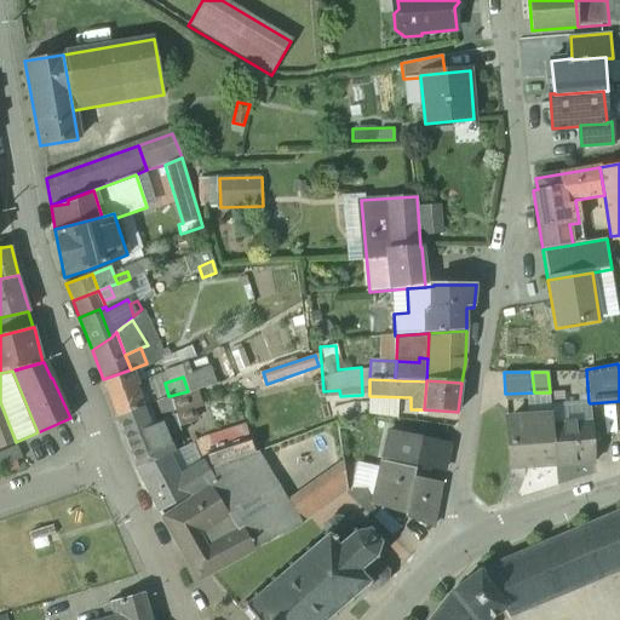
[(136,384),(109,395),(116,417),(139,407),(143,406),(136,384)]
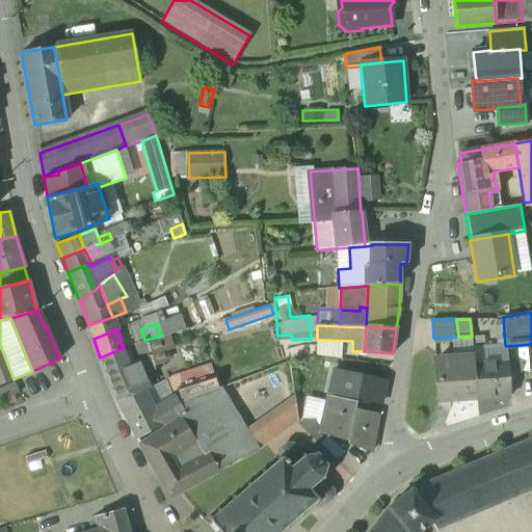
[(169,334),(145,340),(151,357),(153,368),(169,364),(166,353),(175,351),(169,334)]
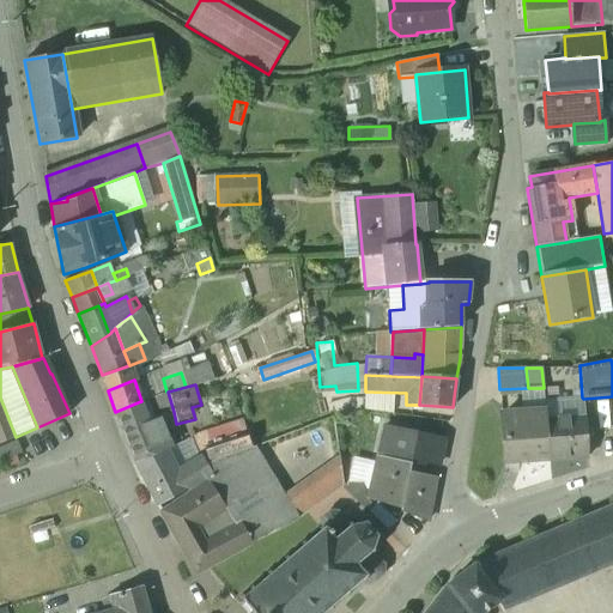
[(167,392),(151,398),(158,417),(174,412),(168,392),(167,392)]
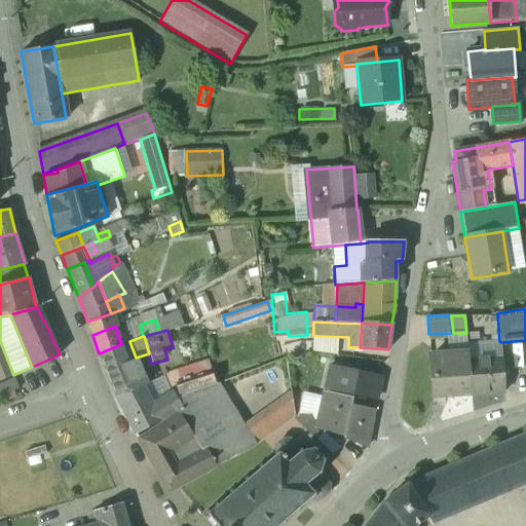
[(0,380),(13,375),(0,341),(0,380)]
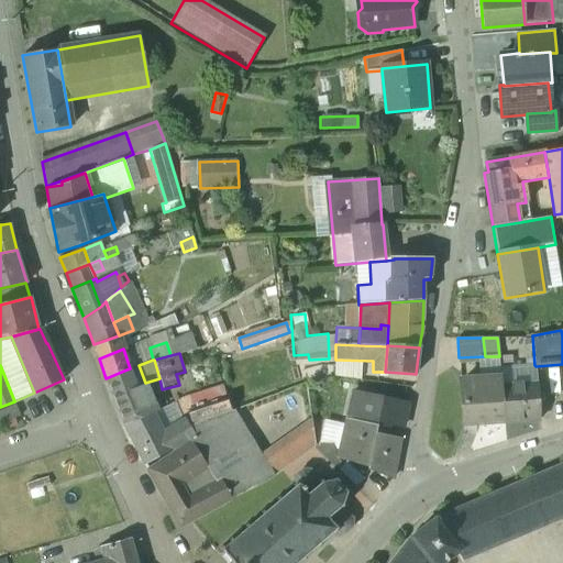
[(534,365),(500,368),(500,378),(501,384),(536,382),(536,366),(534,365)]
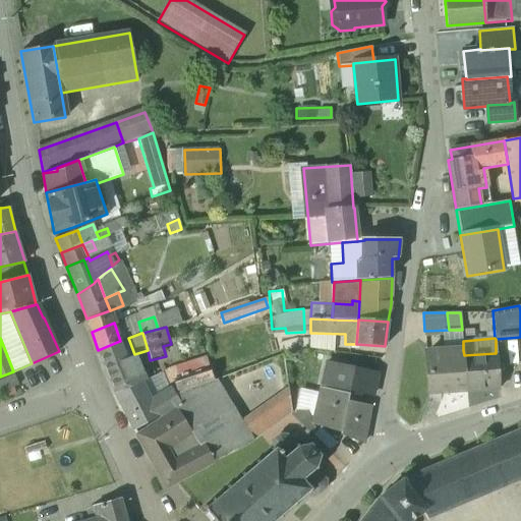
[(123,358),(117,342),(98,350),(102,363),(113,392),(134,384),(143,380),(137,366),(136,366),(132,355),(123,358)]
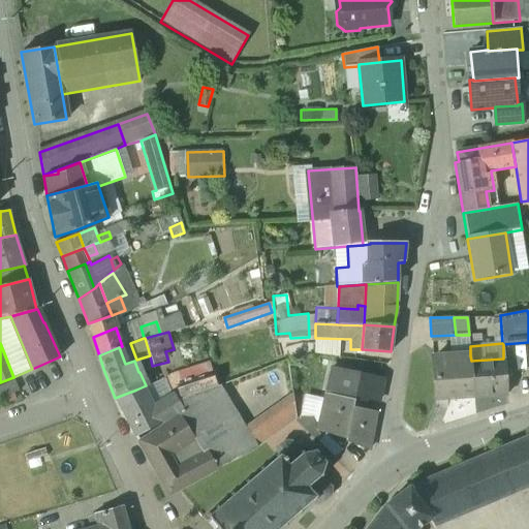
[(154,370),(152,366),(150,355),(136,360),(134,361),(138,372),(139,372),(142,374),(154,370)]
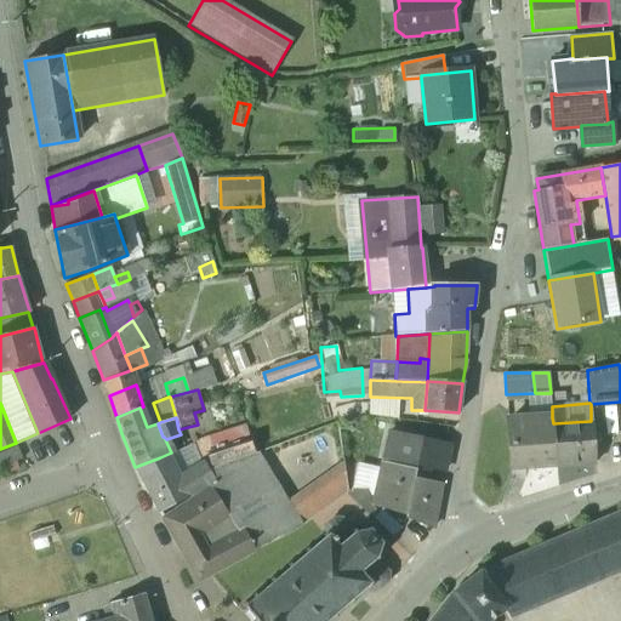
[(552,417),(508,421),(512,468),(556,465),(553,423),(552,417)]
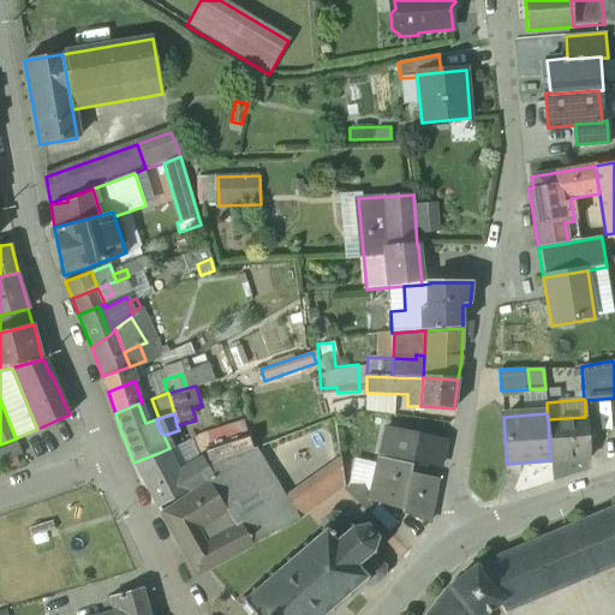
[(585,417),(548,419),(550,460),(589,457),(585,417)]
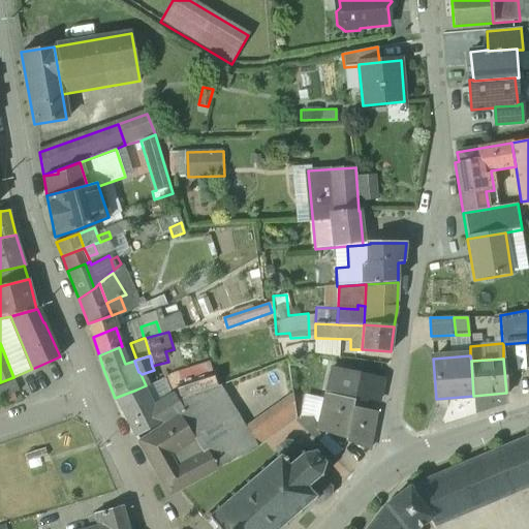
[(209,364),(180,374),(187,397),(216,386),(209,364)]
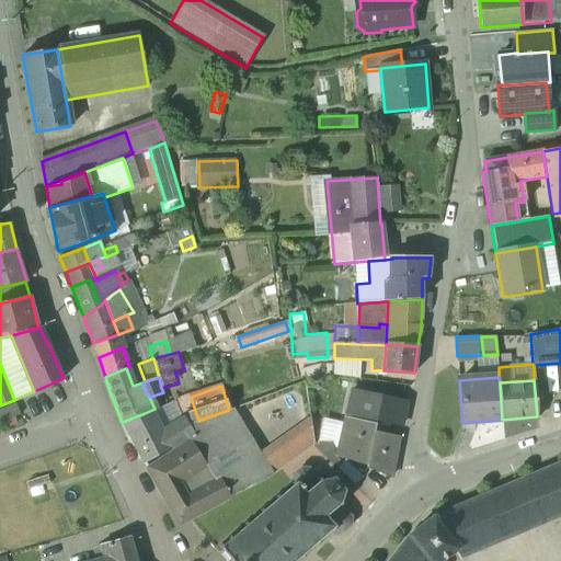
[(405,402),(351,391),(346,414),(361,416),(359,422),(369,424),(368,430),(374,431),(385,434),(387,422),(400,425),(405,402)]
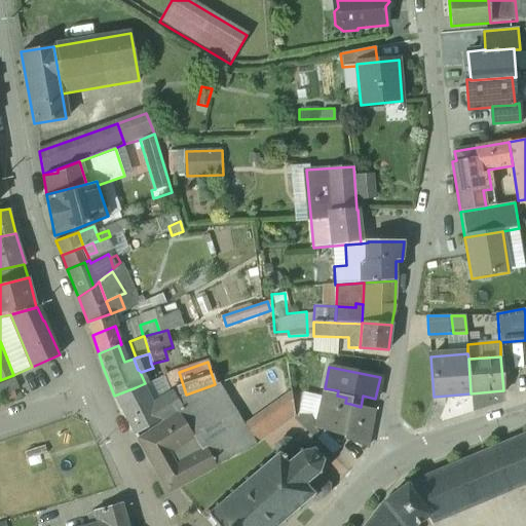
[(14,378),(0,384),(0,397),(20,389),(14,378)]
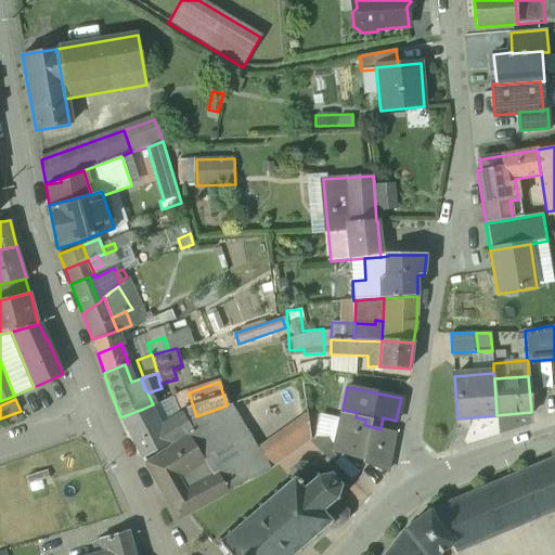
[(154,431),(143,409),(120,417),(127,433),(141,459),(163,448),(154,431)]
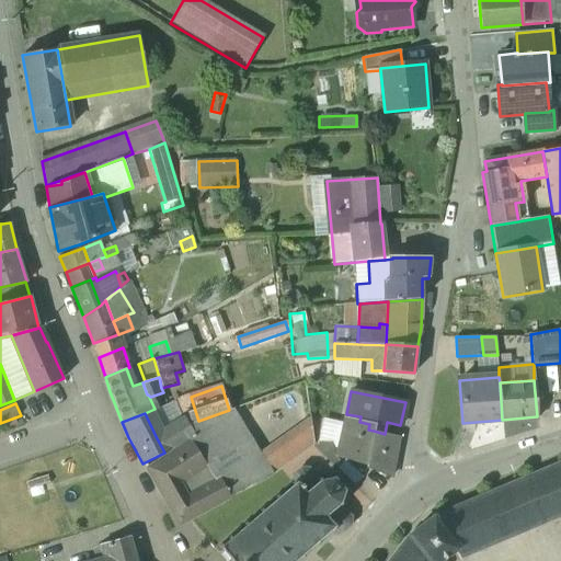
[(195,437),(190,441),(206,467),(248,443),(231,413),(189,426),(195,437)]
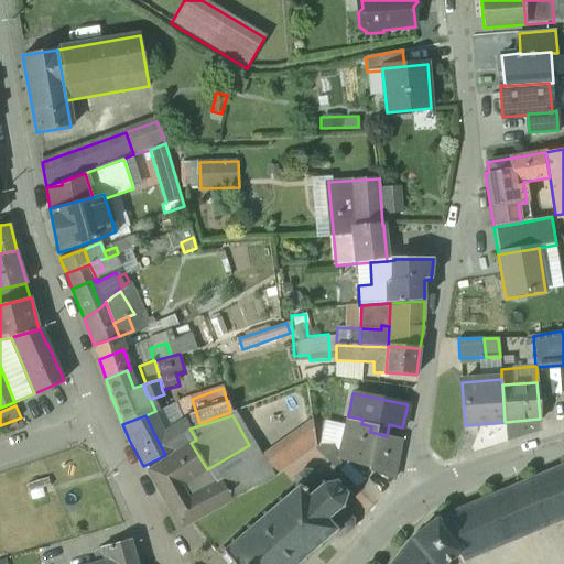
[(387,436),(376,433),(375,435),(369,434),(370,432),(371,426),(361,424),(347,421),(338,458),(356,462),(356,463),(368,467),(368,469),(393,478),(394,475),(402,440),(387,436)]
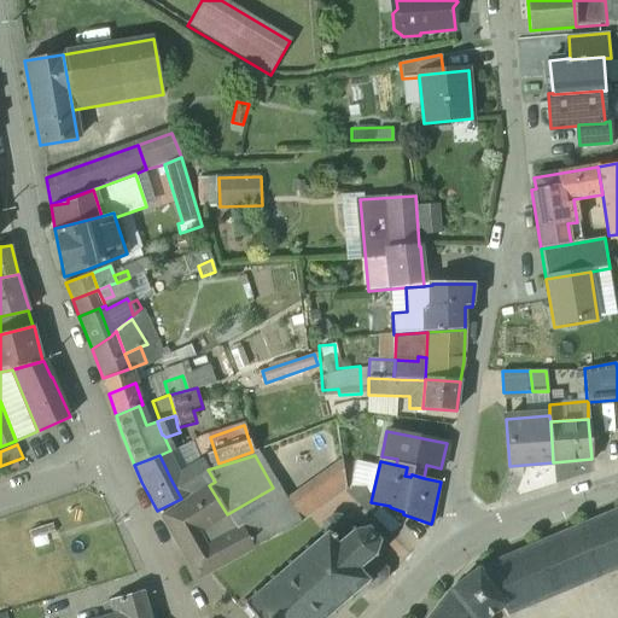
[(342,464),(281,502),(295,525),(345,490),(342,464)]
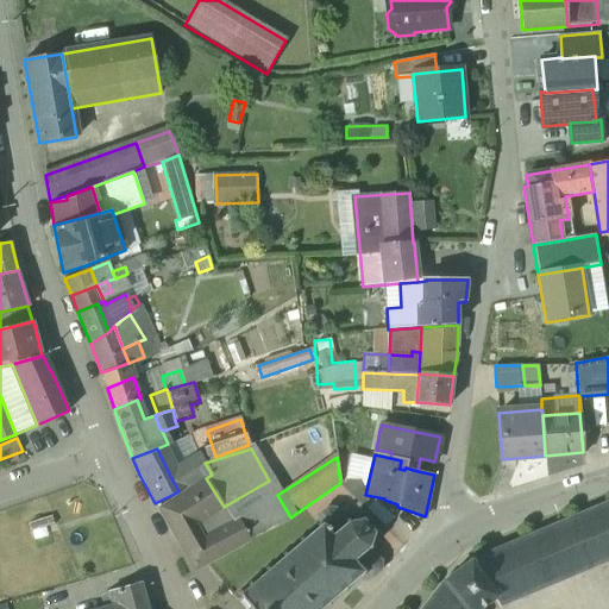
[(193,460),(169,473),(179,491),(201,477),(193,460)]
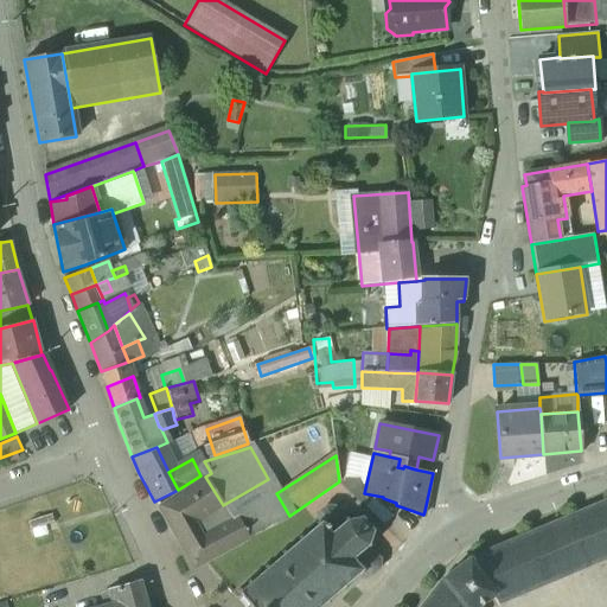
[(205,477),(158,506),(183,550),(198,542),(191,525),(223,505),(205,477)]
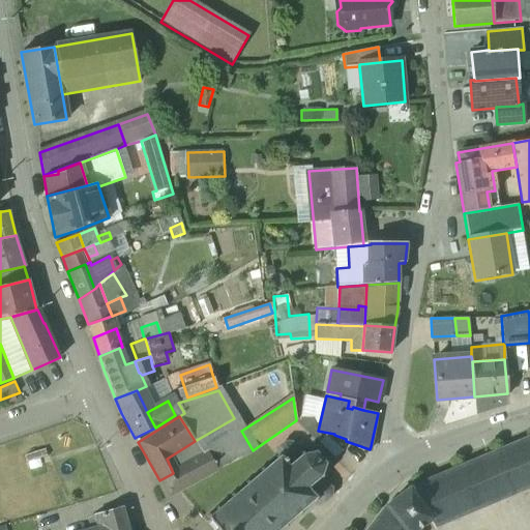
[(241,431),(205,451),(216,471),(253,450),(241,431)]
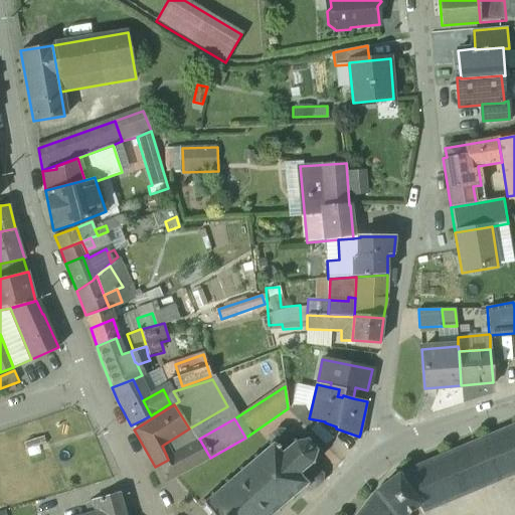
[(333,438),(317,422),(310,431),(325,446),(333,438)]
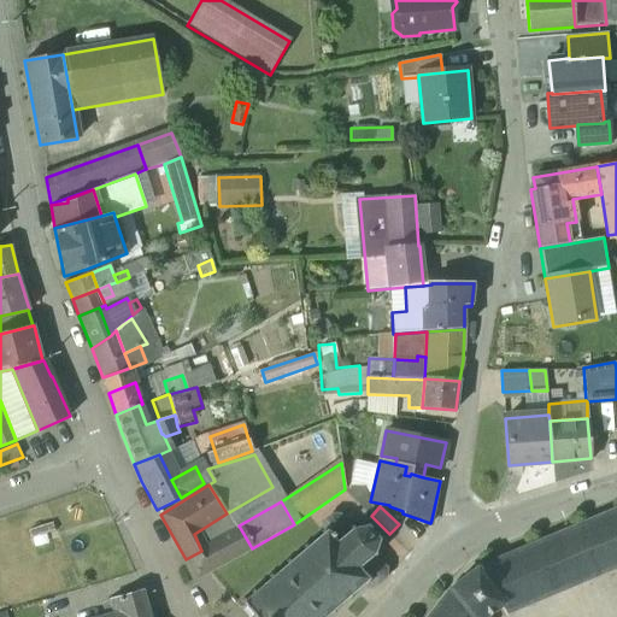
[(616,510),(479,569),(505,605),(501,607),(506,616),(616,568),(616,510)]
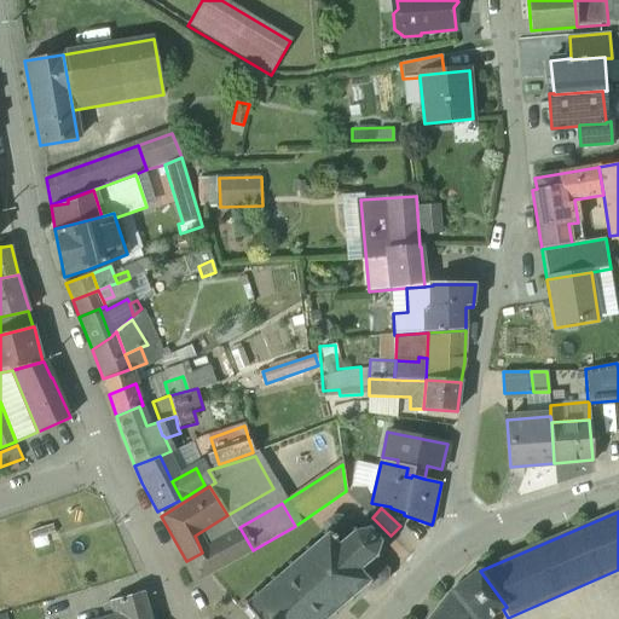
[(308,550),(306,547),(302,549),(306,553),(291,565),(289,561),(285,563),(289,567),(275,579),(271,576),(268,578),(271,582),(256,595),(254,591),(250,594),(254,597),(247,603),(243,600),(241,602),(243,606),(239,609),(243,612),(247,609),(253,618),(250,618),(324,618),(329,615),(333,618),(335,615),(333,612),(346,600),(350,603),(353,601),(350,597),(364,585),(368,589),(370,586),(380,586),(387,580),(387,571),(377,559),(379,556),(375,554),(377,544),(382,544),(381,539),(376,541),(369,532),(371,527),(368,526),(366,531),(356,532),(354,528),(351,530),(341,516),(331,516),(324,521),(323,531),(320,533),(324,537),(308,550)]
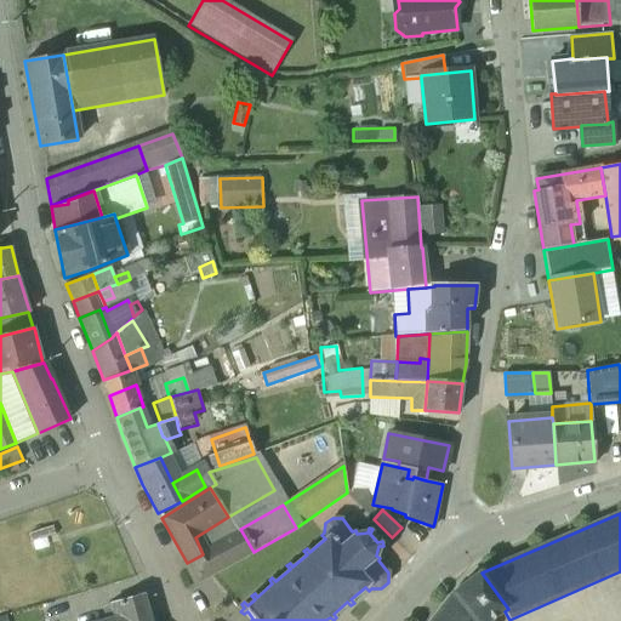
[(222,545),(203,554),(217,571),(234,562),(222,545)]
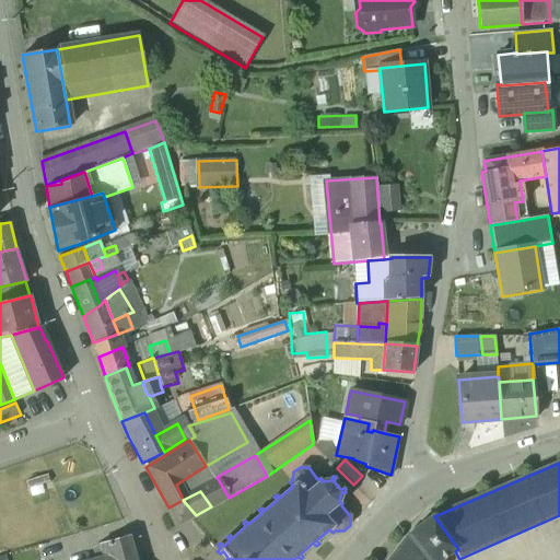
[(183,500),(168,508),(178,525),(183,523),(196,515),(183,500)]
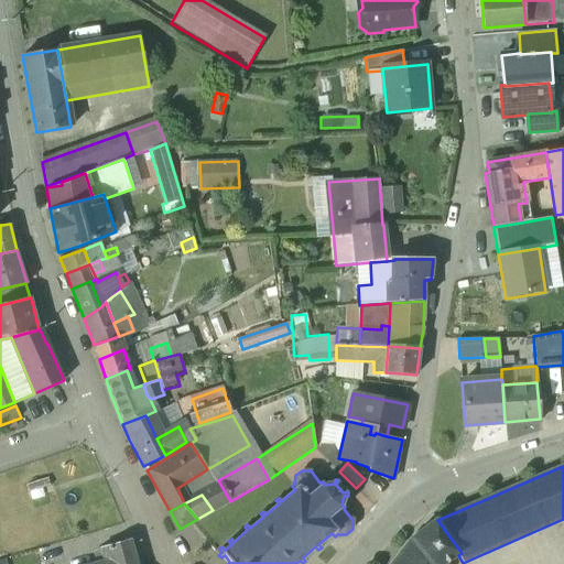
[(430,563),(446,563),(458,555),(462,553),(437,520),(412,539),(430,563)]
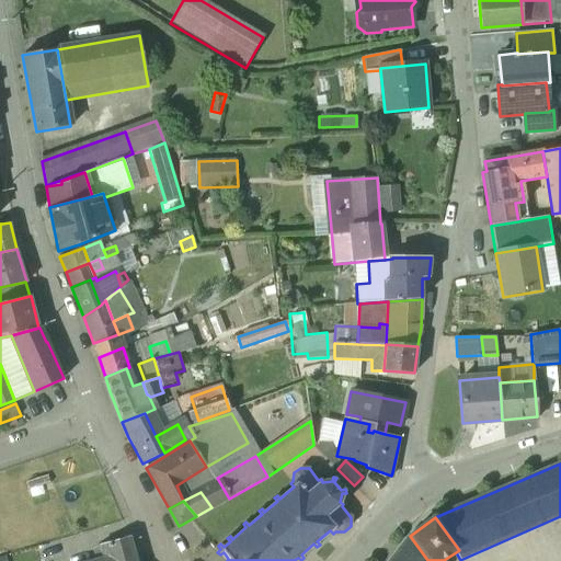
[(183,524),(179,526),(184,537),(192,533),(183,524)]
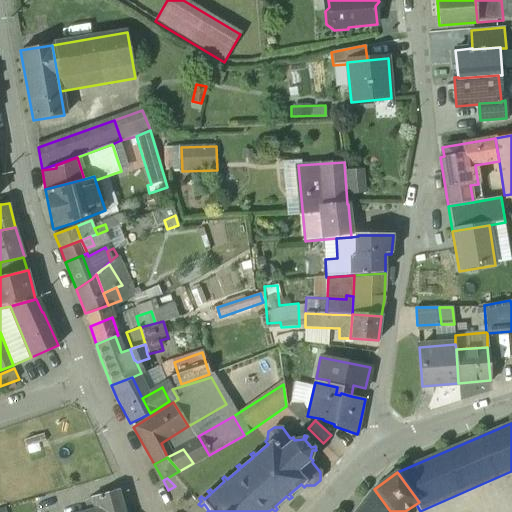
[(356,511),(390,511),(374,489),(356,511)]
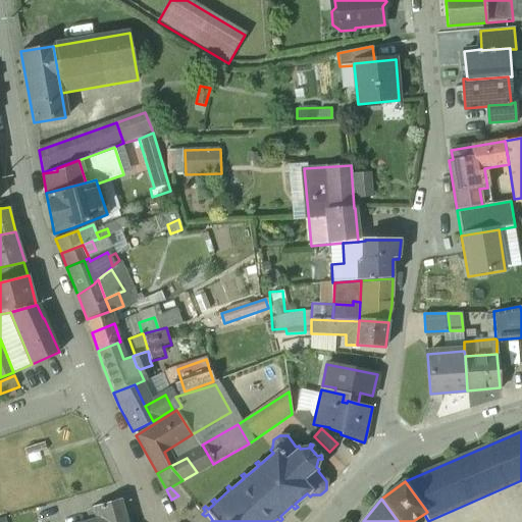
[(125,521),(119,500),(93,507),(97,521),(125,521)]
